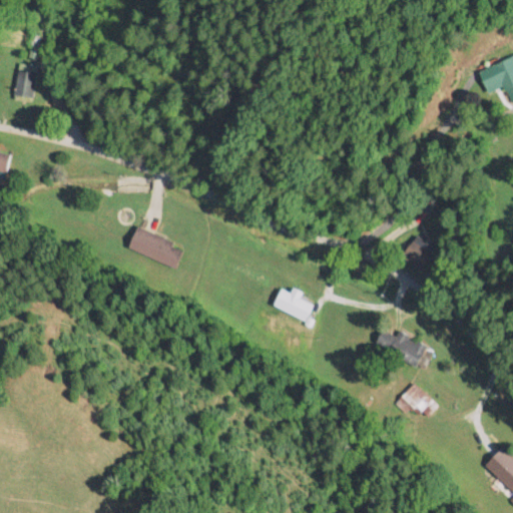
[(512,99),(512,56),(512,55),(479,68),(487,91),(504,84),(511,101),(512,99)]
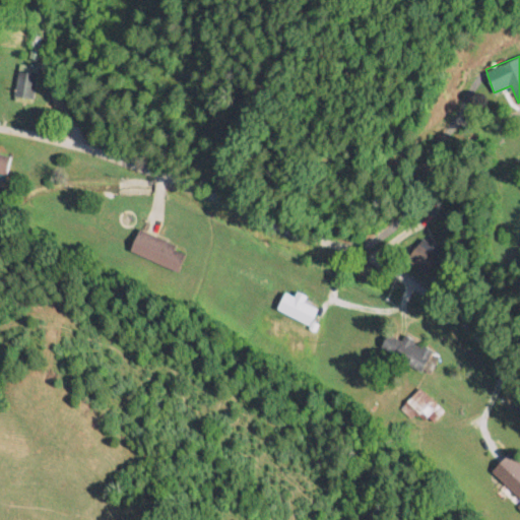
[(38,64),(19,62),(14,100),(33,102),(38,64)]
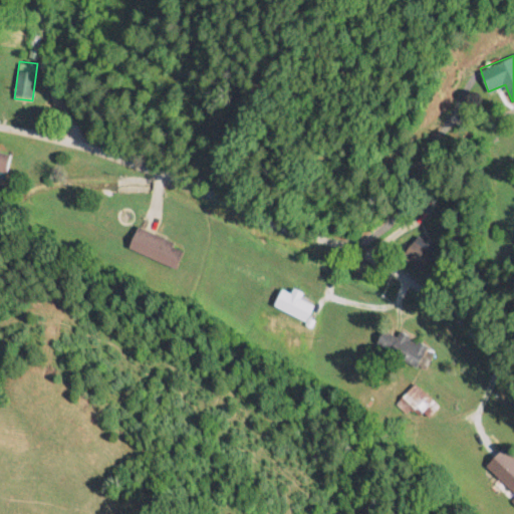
[(0,170),(5,172),(10,154),(0,151),(0,170)]
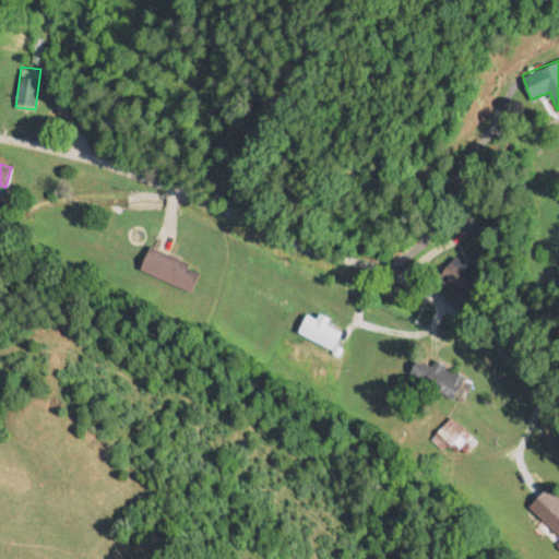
[(201,266),(147,247),(139,270),(192,289),(201,266)]
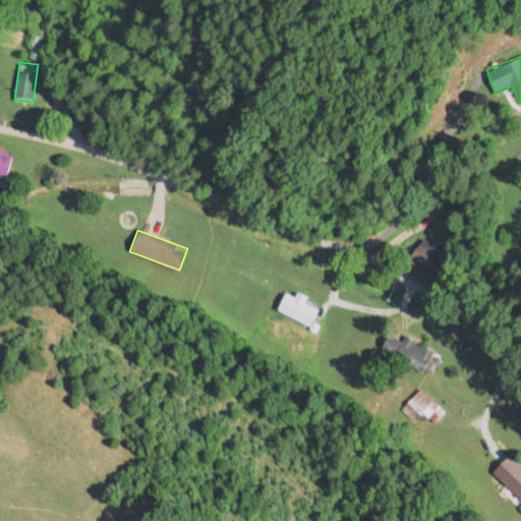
[(429,272),(440,246),(416,237),(406,263),(429,272)]
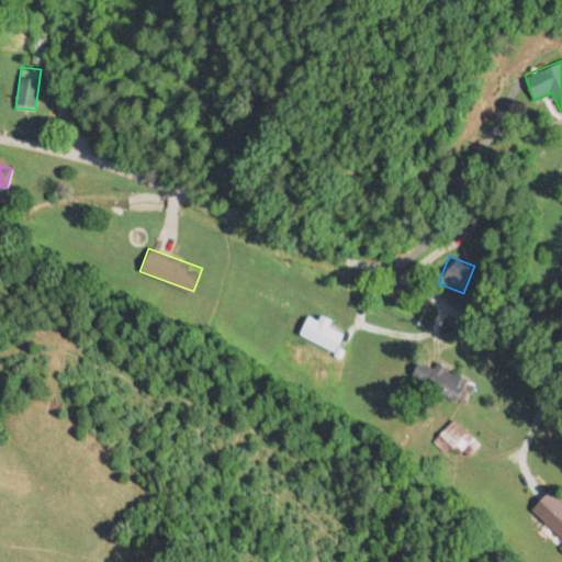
[(459,400),(470,377),(436,361),(434,367),(423,362),(415,380),(459,400)]
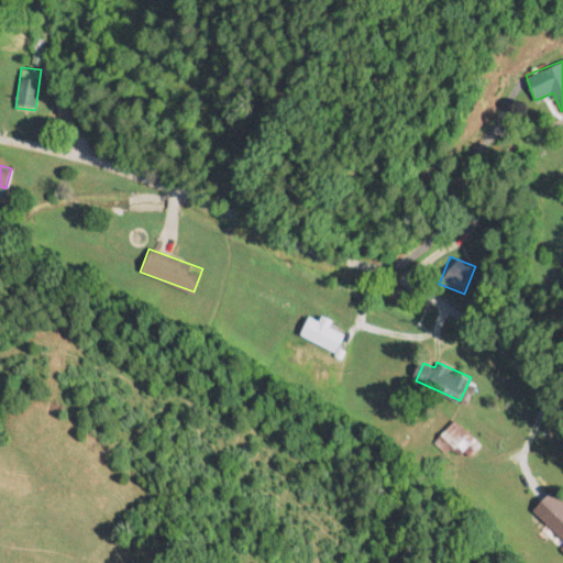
[(446,454),(457,444),(467,456),(481,445),(456,419),(433,439),(446,454)]
